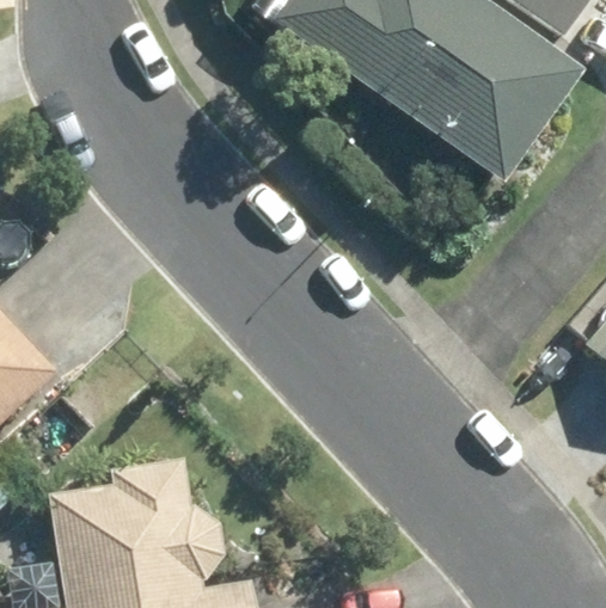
[(287,0),(274,18),(505,183),(586,72),(484,0),(287,0)]
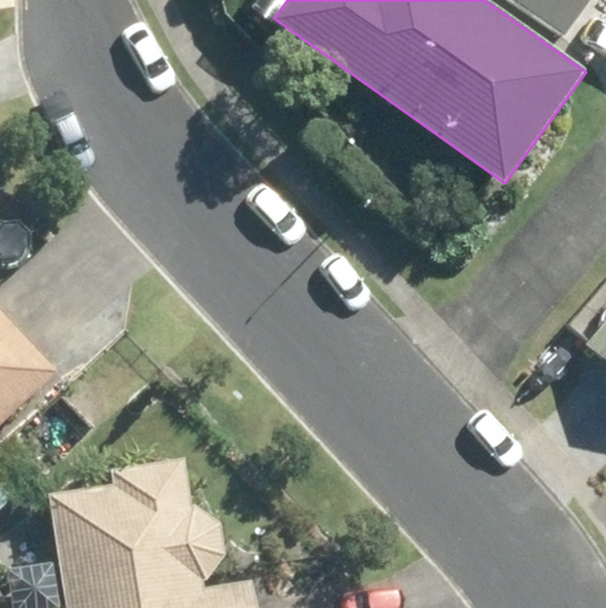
[(525,0),(569,29),(587,0),(525,0)]
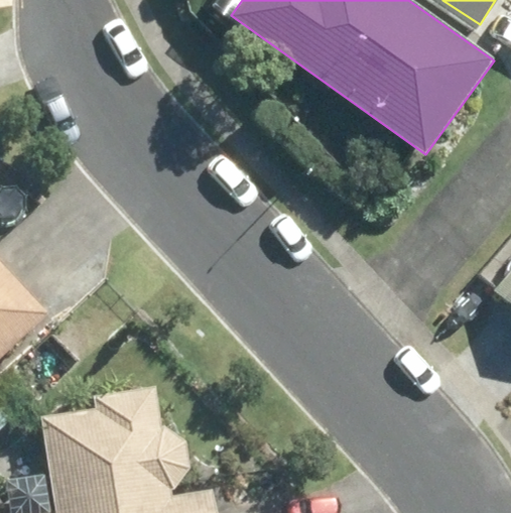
[(0,357),(50,310),(0,255),(0,357)]
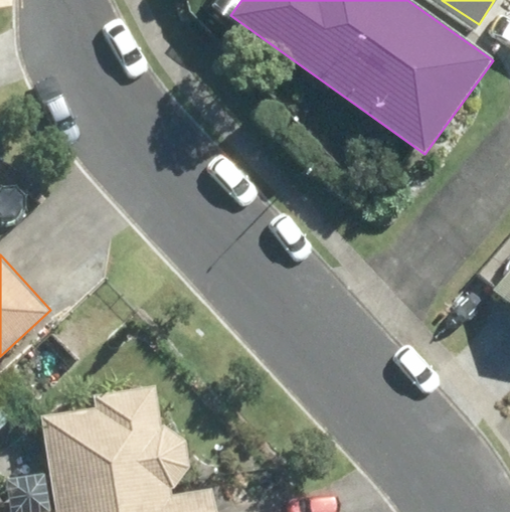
[(509,273),(497,288),(509,299),(509,273)]
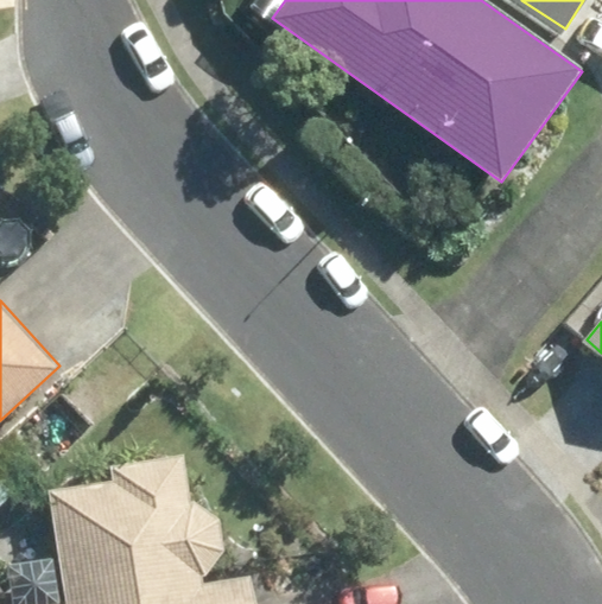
[(73,603),(63,603),(255,603),(252,578),(206,584),(204,579),(226,550),(221,521),(189,496),(183,456),(111,466),(112,478),(56,489),(73,603)]
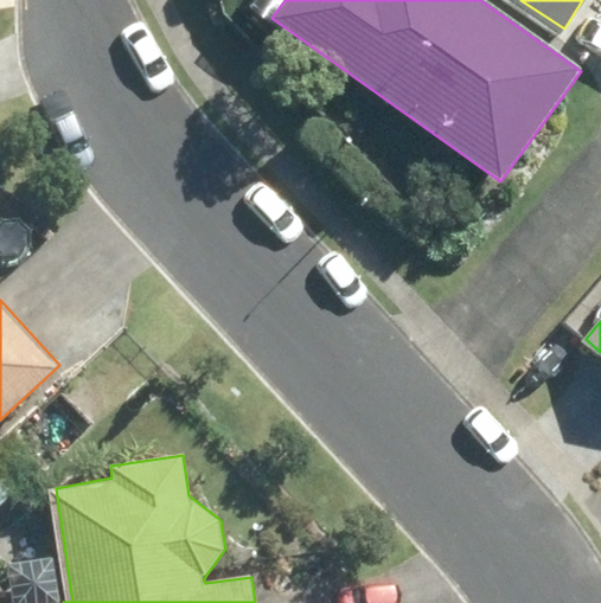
[(0,478),(0,504),(13,492),(0,478)]
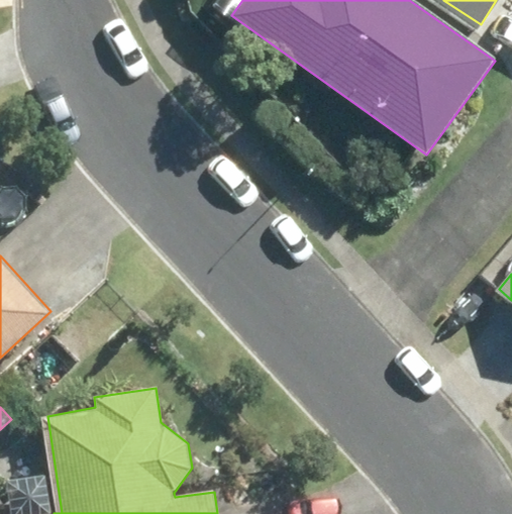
All buildings are outlined.
